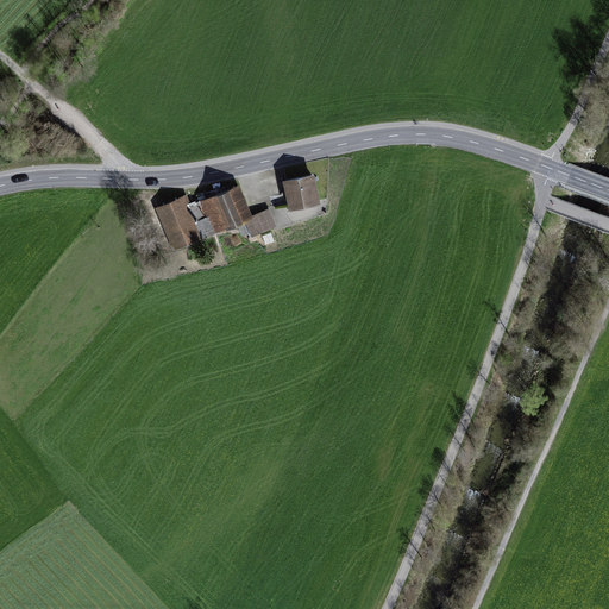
[(313,176),(286,181),(287,184),(283,184),(286,195),(289,194),(290,205),(318,199),(313,176)]
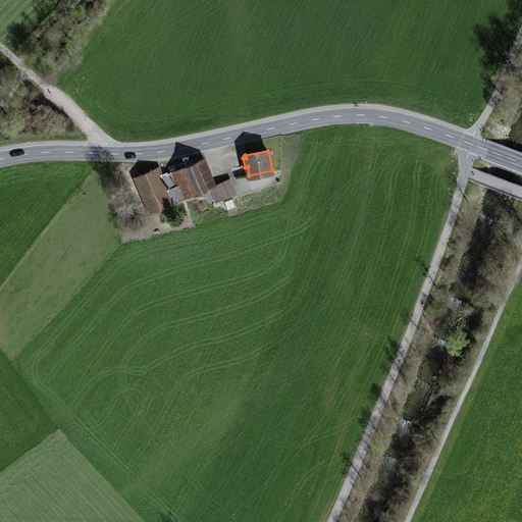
[(173,201),(174,202),(201,159),(162,175),(173,201)]
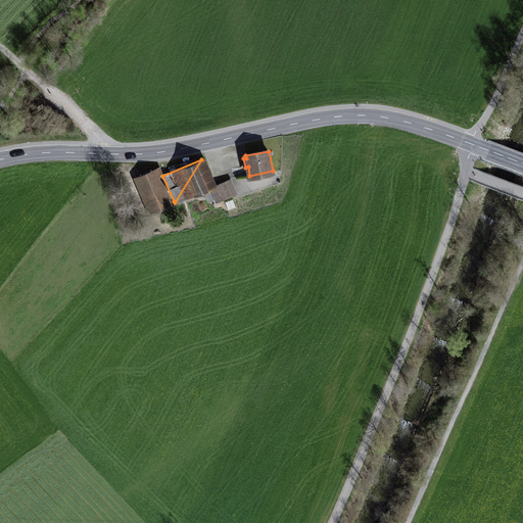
[(212,187),(201,159),(175,202),(212,187)]
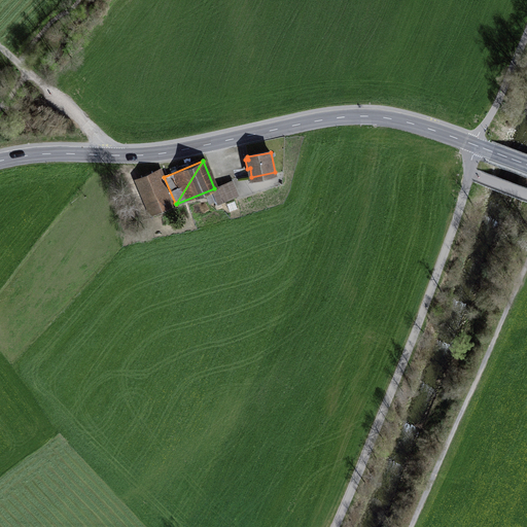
[(153,212),(175,203),(164,177),(161,169),(139,178),(153,212)]
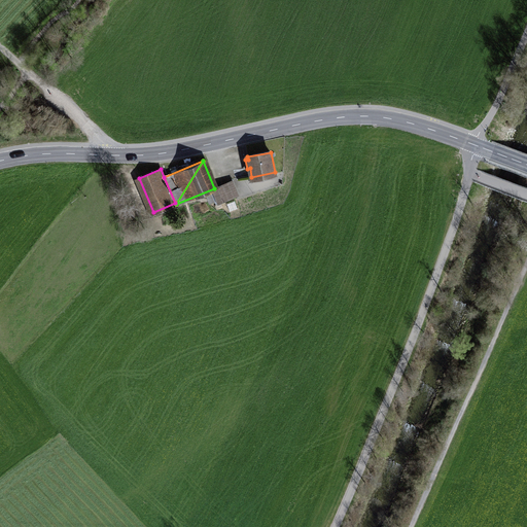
[(237,190),(233,181),(218,186),(223,200),(226,198),(227,200),(237,196),(236,191),(237,190)]
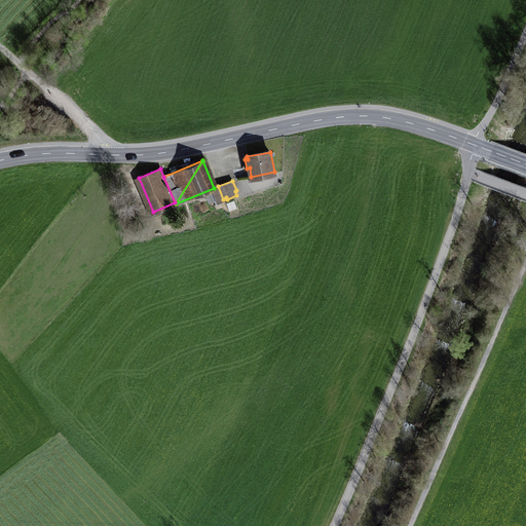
[(216,199),(213,192),(205,194),(209,202),(216,199)]
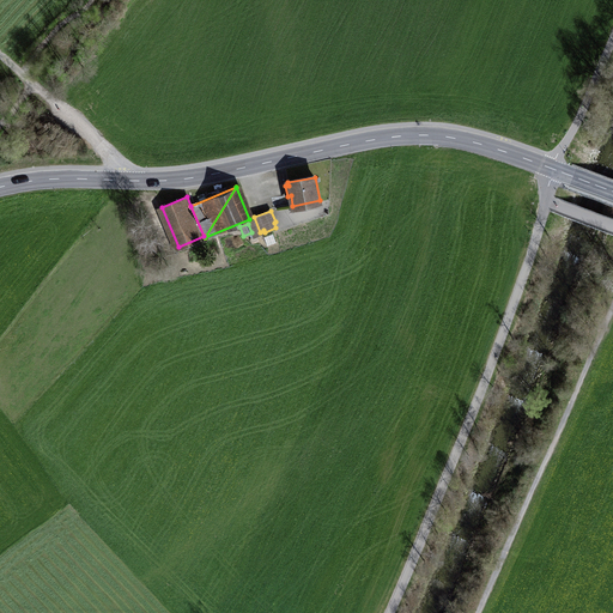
All buildings are outlined.
